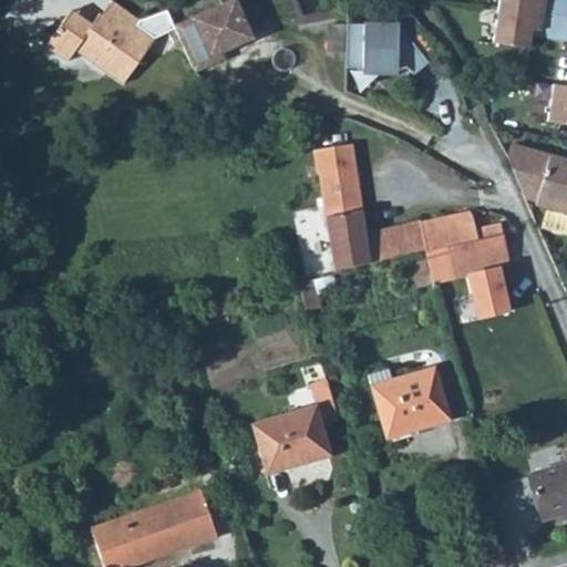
[(69,14),(50,41),(71,55),(80,43),(129,78),(160,34),(174,28),(172,23),(165,8),(144,18),(117,0),(113,0),(106,11),(102,9),(93,21),(83,14),(81,19),(74,19),(69,14)]
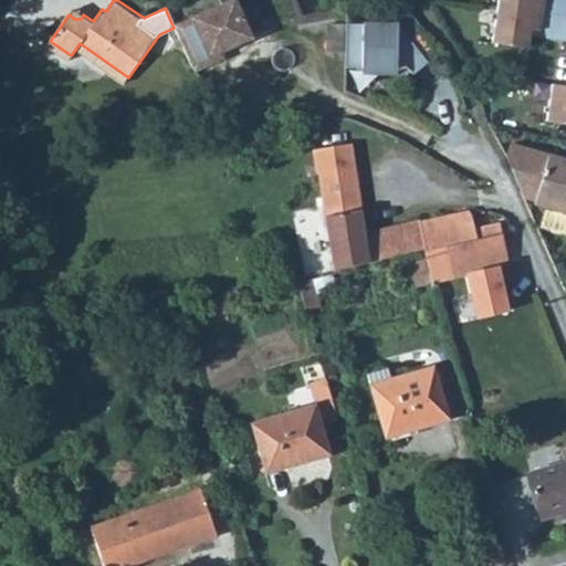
[(219,0),(220,2),(171,23),(174,28),(189,62),(195,69),(211,62),(208,55),(252,37),(234,0),(219,0)]
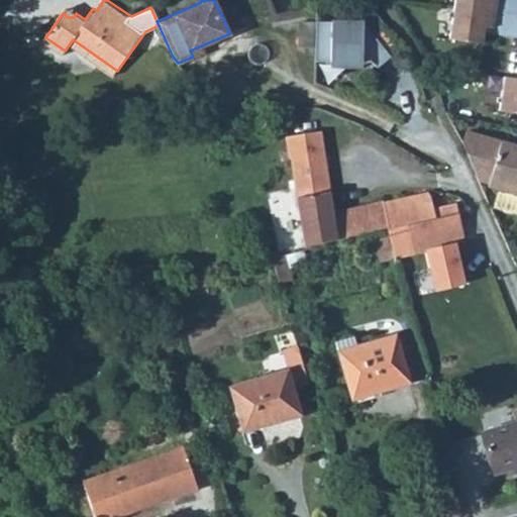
[(516,0),(451,0),(446,37),(481,42),(482,33),(483,26),(516,30),(516,0)]
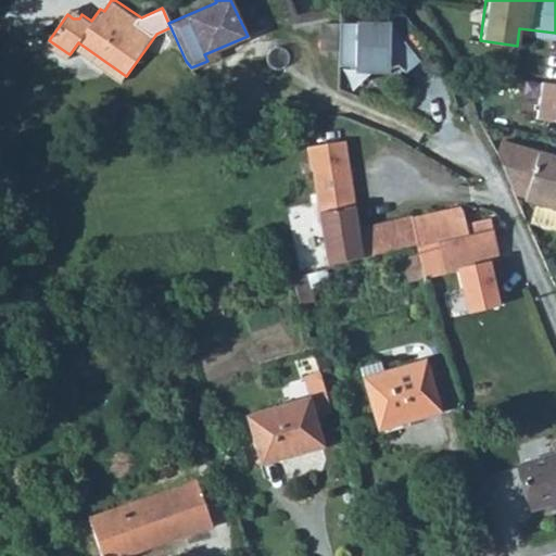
[(399,5),(387,15),(392,22),(402,34),(414,24),(407,17),(399,5)]
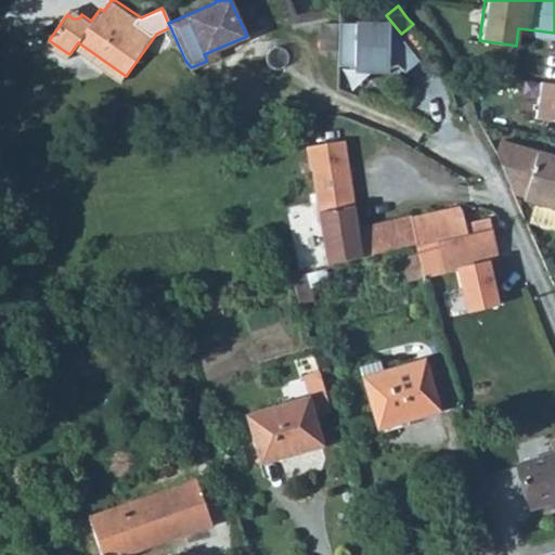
[(340,23),(341,66),(391,65),(398,60),(407,71),(421,59),(401,34),(391,22),(340,23)]
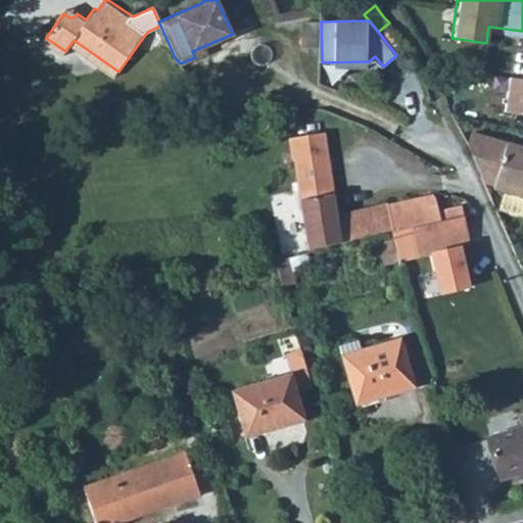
[(487,34),(512,37),(522,38),(522,31),(488,27),(487,34)]
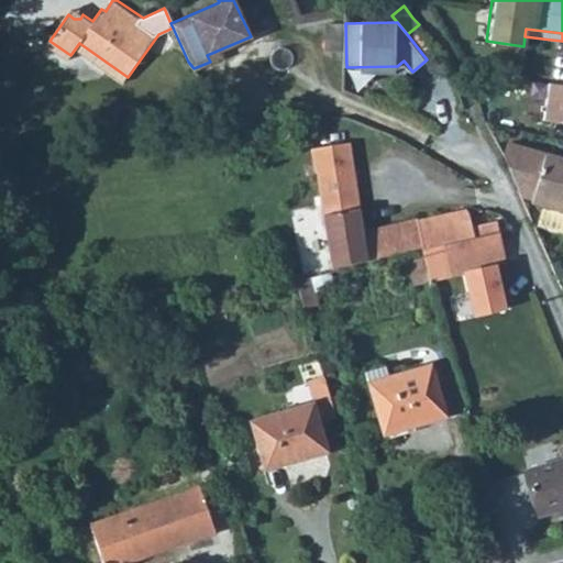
[(543,120),(562,122),(562,85),(547,83),(543,120)]
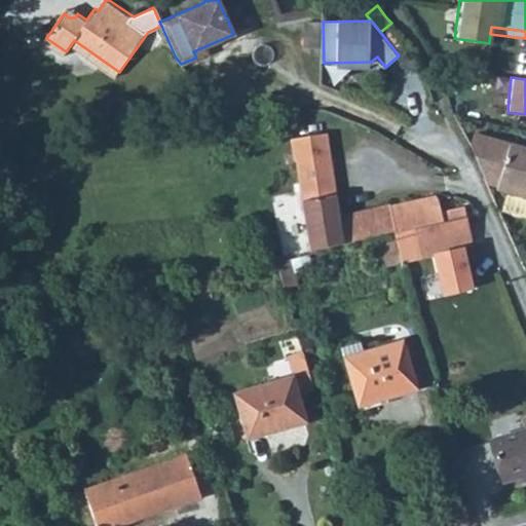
[(342,242),(393,230),(396,230),(413,226),(465,214),(462,202),(441,207),(438,197),(434,194),(388,204),(388,202),(338,216),(326,132),(290,137),(293,158),(296,157),(309,250),(342,242)]
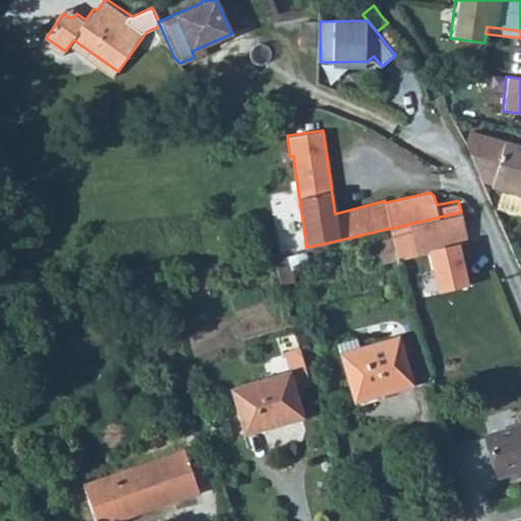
[(478,179),(491,182),(491,185),(520,193),(520,146),(469,130),(465,141),(478,179)]
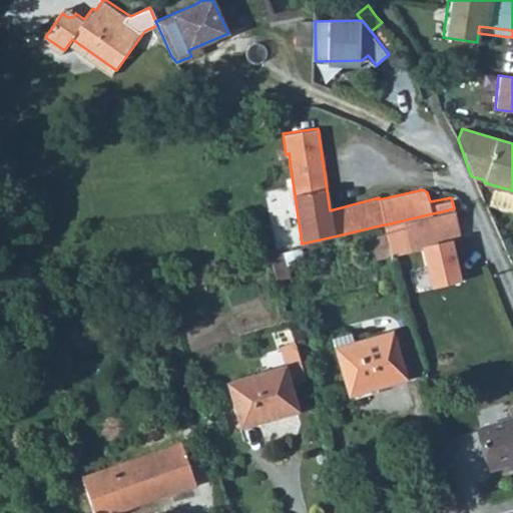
[(403,220),(410,249),(461,237),(454,208),(403,220)]
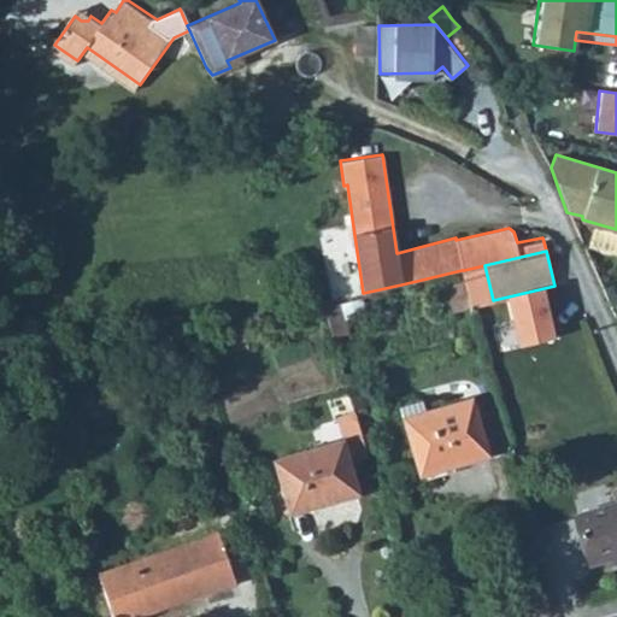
[(323,304),(333,336),(347,333),(339,301),(323,304)]
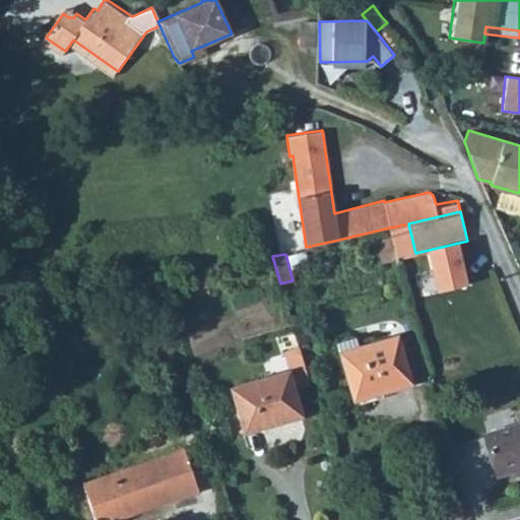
[(336,341),(353,400),(410,384),(410,381),(401,347),(398,334),(359,345),(355,336),(336,341)]
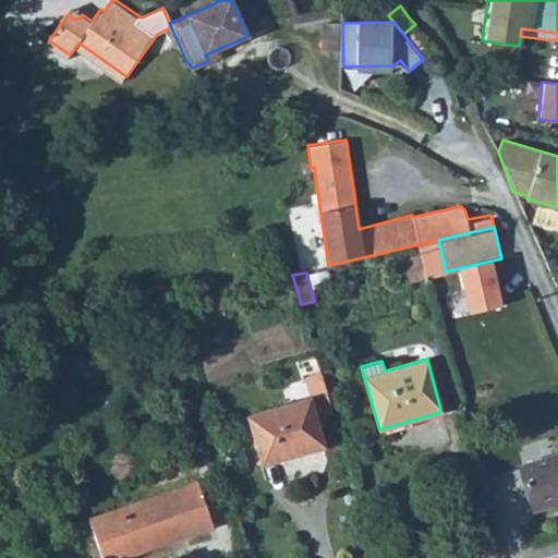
[(431,373),(440,409),(461,402),(451,366),(431,373)]
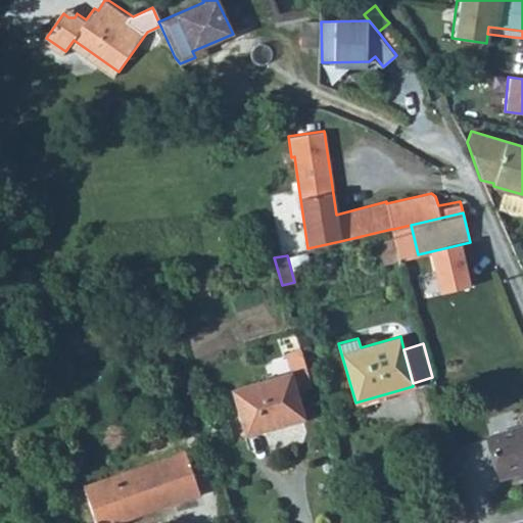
[(285,354),(289,370),(302,410),(317,405),(301,350),(285,354)]
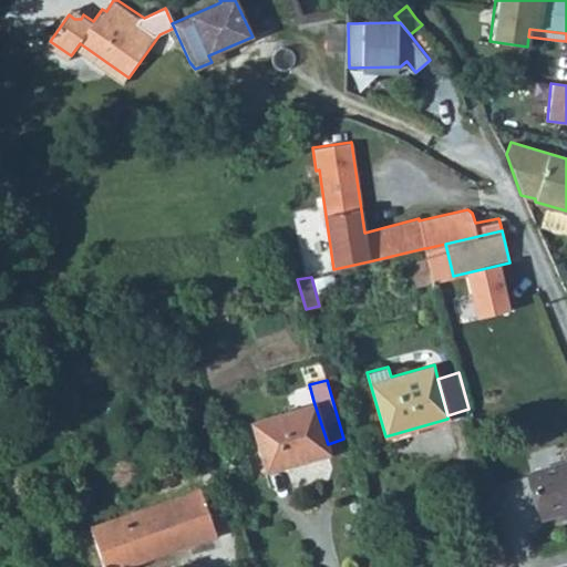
[(249,420),(265,473),(330,453),(328,444),(313,401),(249,420)]
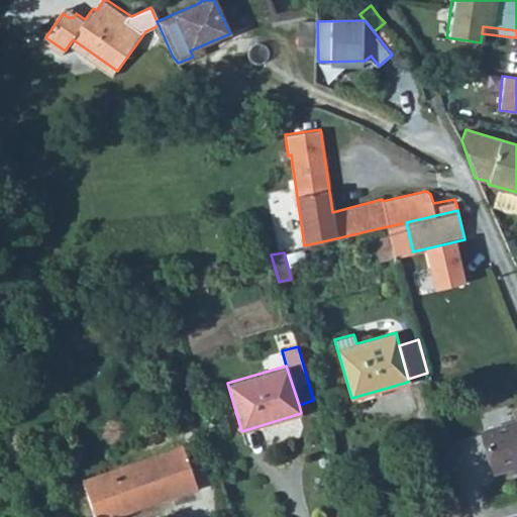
[(481,430),(494,471),(516,463),(516,406),(511,408),(515,420),(481,430)]
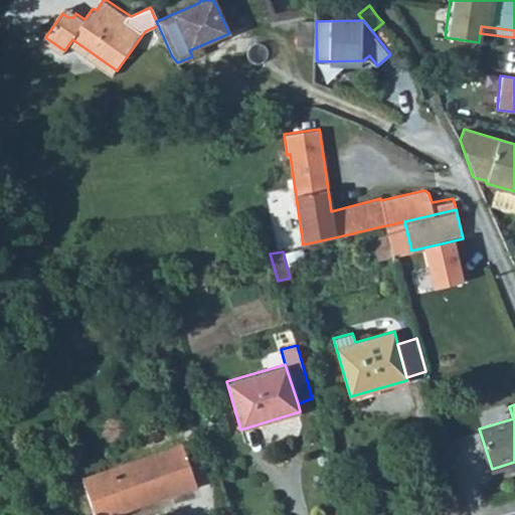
[(80,478),(94,514),(110,514),(196,485),(187,458),(189,457),(185,445),(182,446),(181,443),(80,478)]
